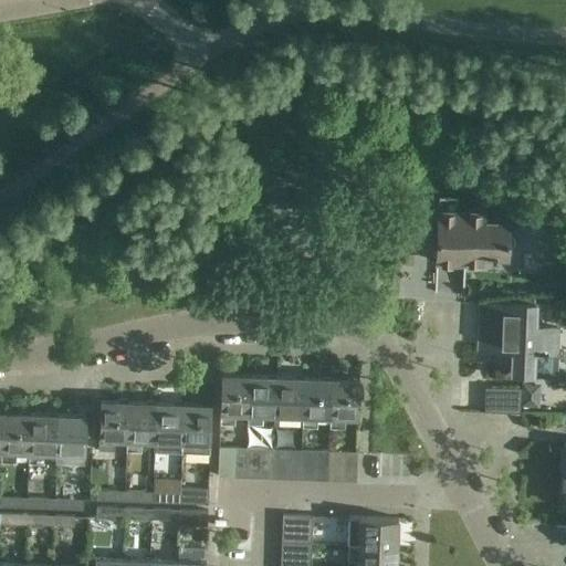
[(483,213),(438,211),(436,261),(481,263),(481,255),(506,257),(507,248),(512,247),(515,243),(516,239),(515,234),(512,231),(507,230),(509,222),(483,221),(483,213)]
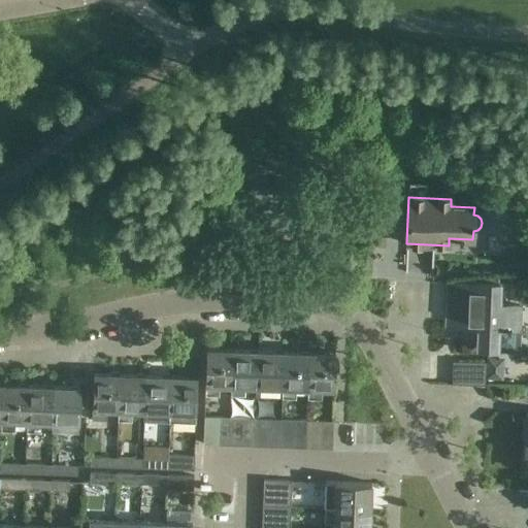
[(449,282),(447,326),(480,328),(479,349),(517,351),(519,305),(498,305),(499,284),(449,282)]
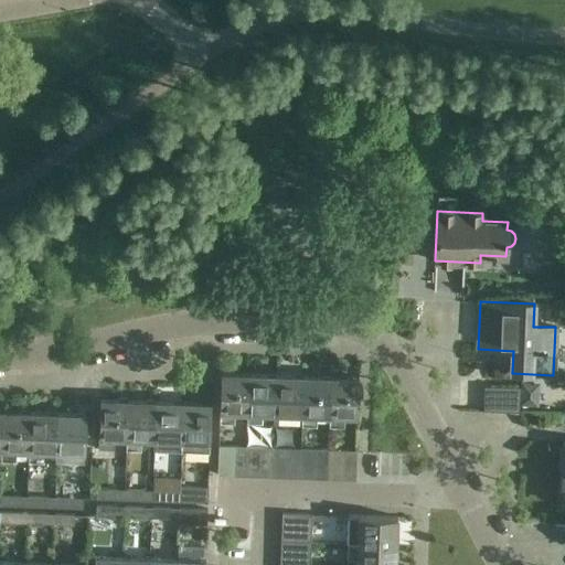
[(221,373),(221,385),(220,423),(234,423),(235,413),(247,413),(249,374),(221,373)]
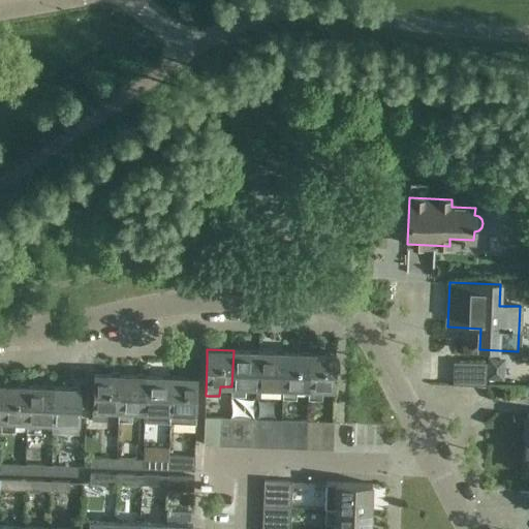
[(258,351),(234,350),(231,386),(230,397),(245,398),(246,387),(256,387),(257,387),(258,351)]
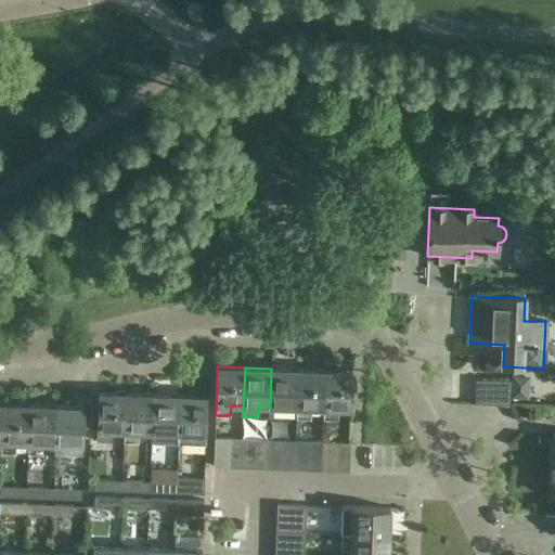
[(298,370),(271,369),(270,407),(269,407),(269,417),(284,418),(285,408),(297,408),(298,370)]
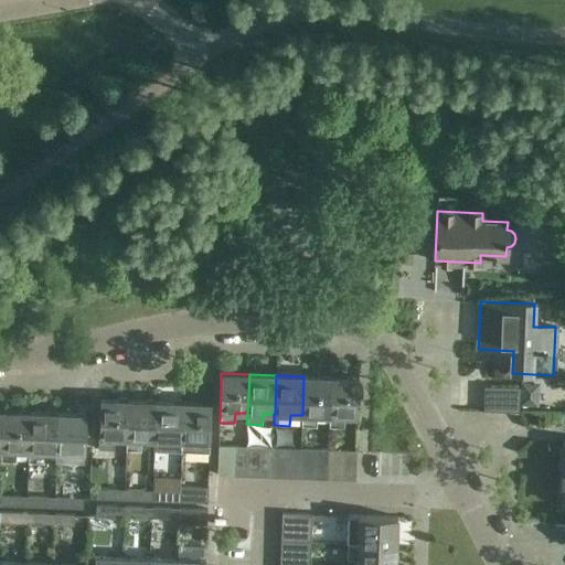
[(331,377),(304,376),(302,415),(301,426),(317,426),(317,416),(329,416),(330,416),(331,377)]
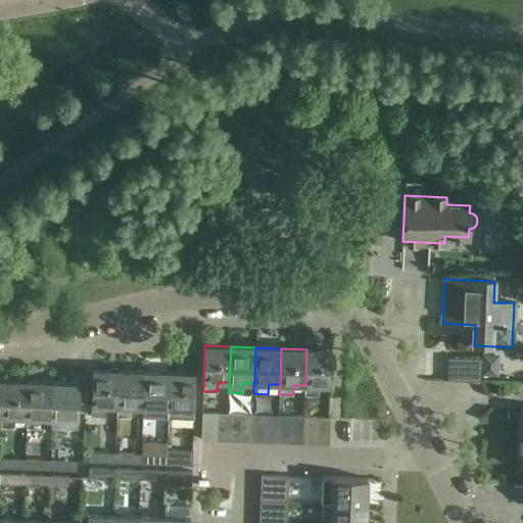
[(332,350),(306,349),(305,385),(304,385),(304,394),(319,395),(319,386),(331,386),(332,350)]
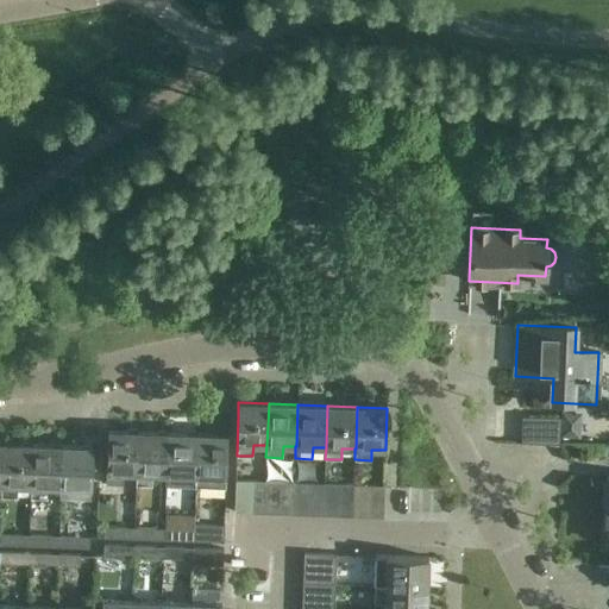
[(523,416),(522,441),(562,443),(562,438),(562,422),(562,418),(523,416)]
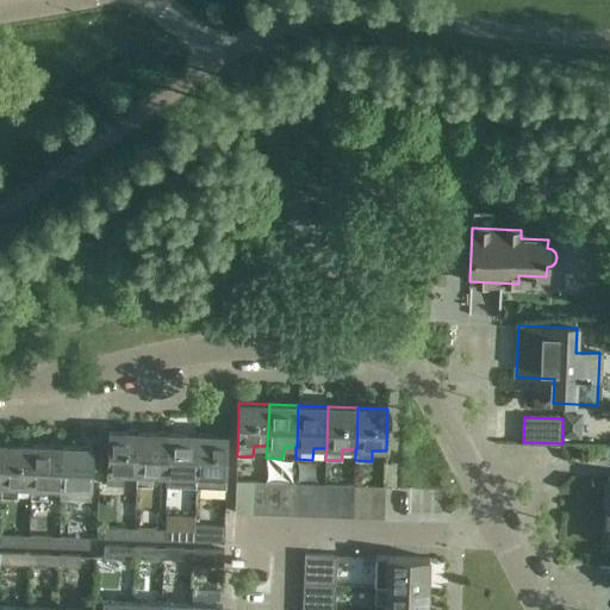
[(562,423),(562,439),(579,439),(580,423),(562,423)]
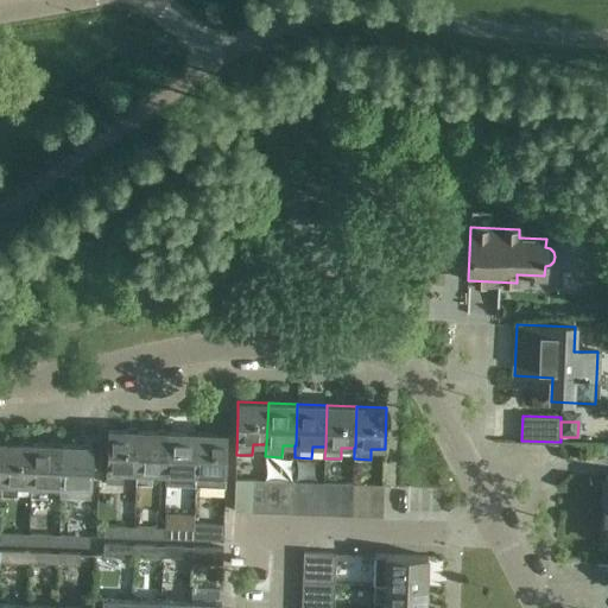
[(122,472),(135,473),(137,473),(138,457),(138,430),(108,429),(107,483),(122,483),(122,472)]
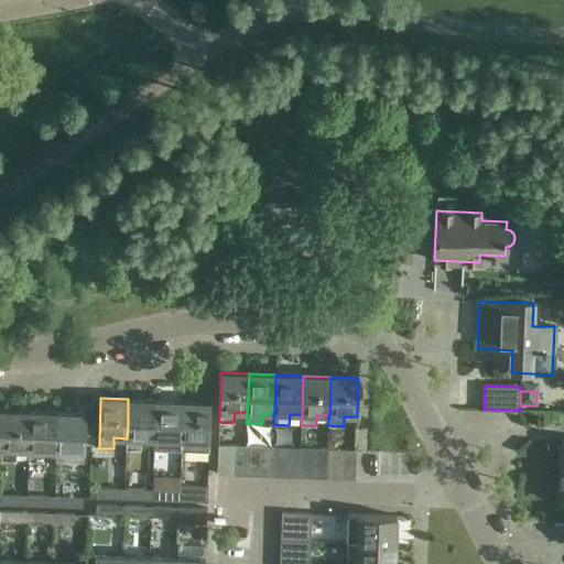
[(155,400),(128,399),(128,424),(127,438),(126,438),(125,448),(141,449),(141,438),(152,438),(154,438),(155,400)]
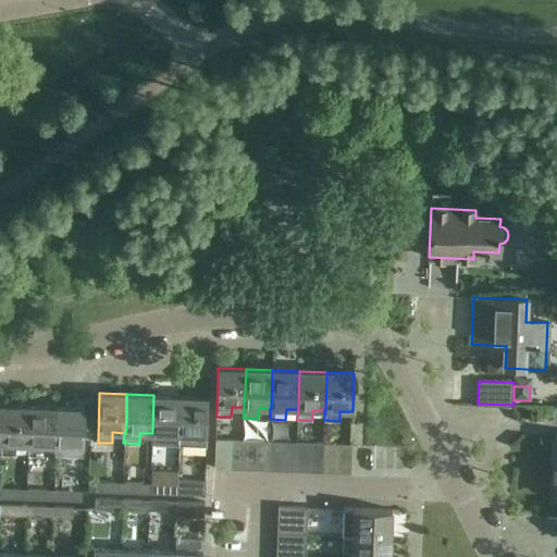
[(180,396),(153,395),(152,433),(150,433),(150,444),(165,445),(166,434),(178,434),(180,434),(180,396)]
